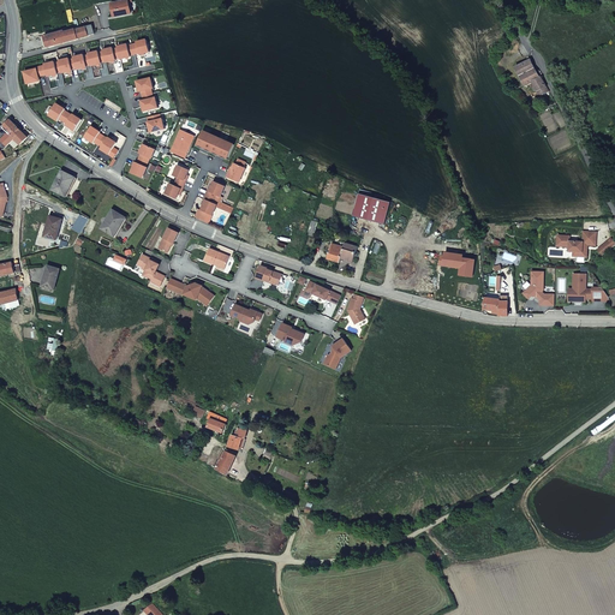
[(131,13),(129,1),(129,0),(112,4),(114,17),(131,13)]
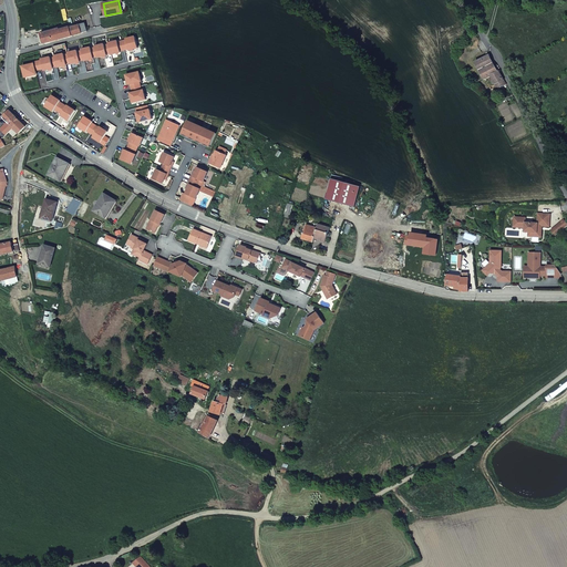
[(72,35),(86,32),(85,23),(70,28),(72,35)]
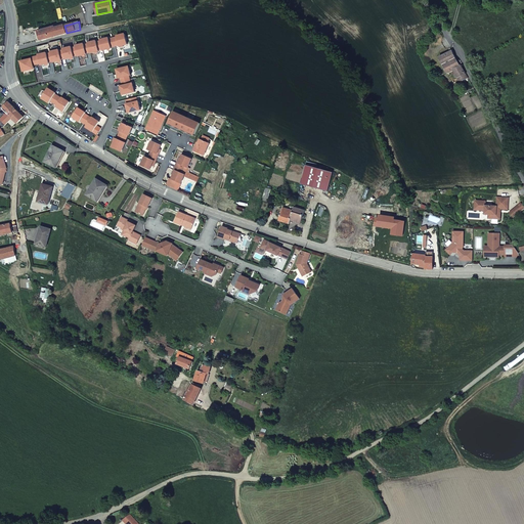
[(67,33),(64,26),(54,29),(54,27),(39,32),(41,40),(67,33)]
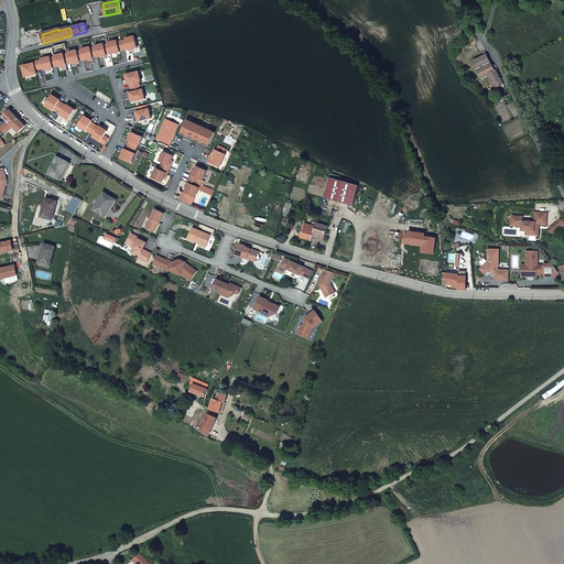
[(108,43),(108,44),(110,53),(111,54),(120,52),(120,51),(123,50),(121,41),(118,42),(117,41),(108,43)]
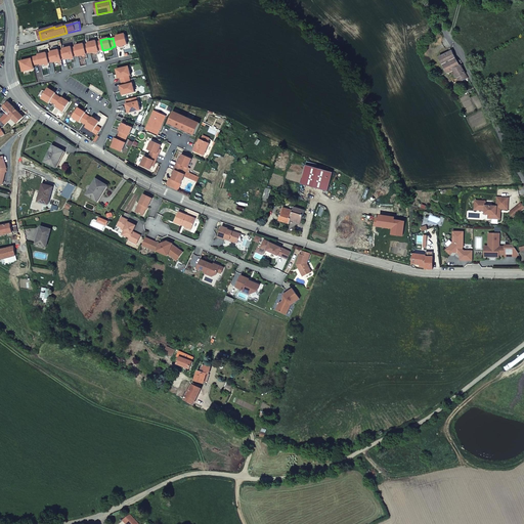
[(102,49),(100,41),(97,42),(96,41),(88,43),(88,44),(90,52),(90,53),(99,51),(99,50),(102,49)]
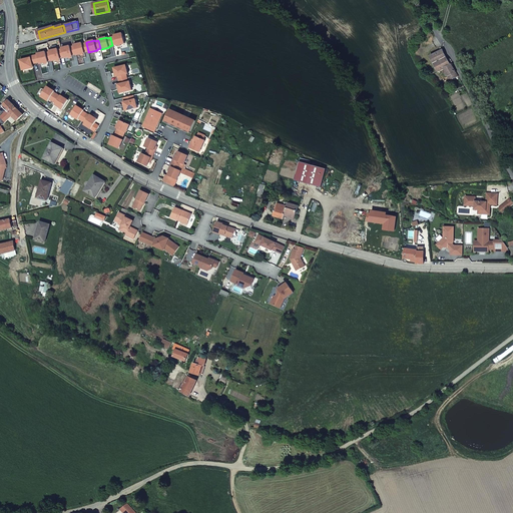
[(82,43),(74,45),(74,46),(76,54),(76,55),(85,53),(84,52),(88,51),(86,43),(82,44),(82,43)]
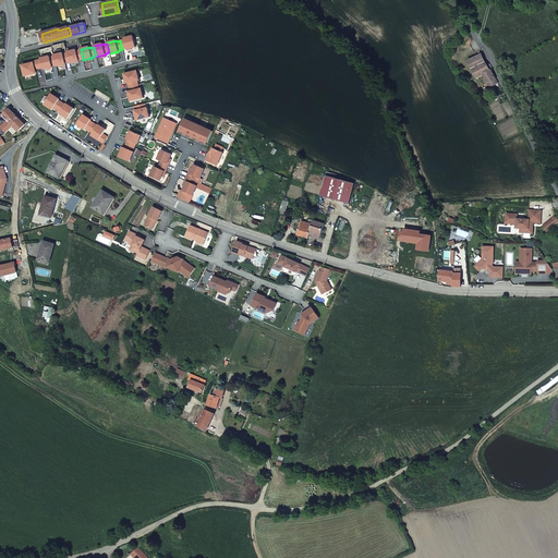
[(83,59),(81,50),(76,51),(76,50),(68,52),(68,53),(70,62),(70,63),(79,61),(79,60),(83,59)]
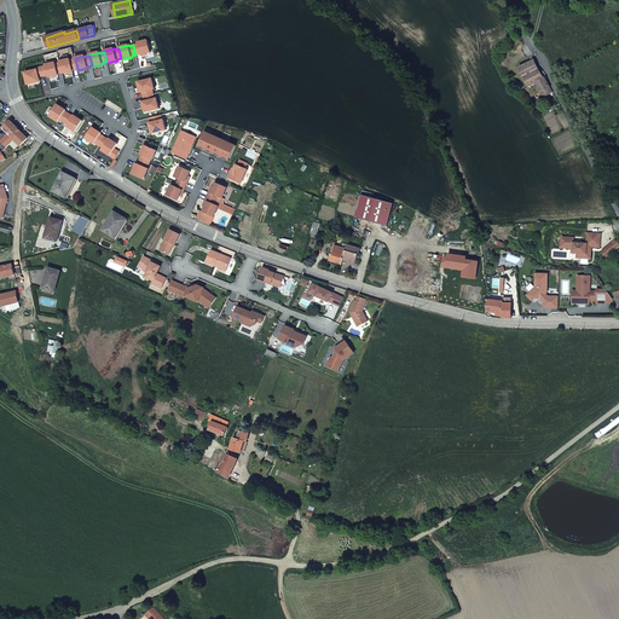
[(59,62),(61,63),(63,73),(63,74),(73,71),(73,70),(77,69),(75,59),(70,61),(70,59),(59,62)]
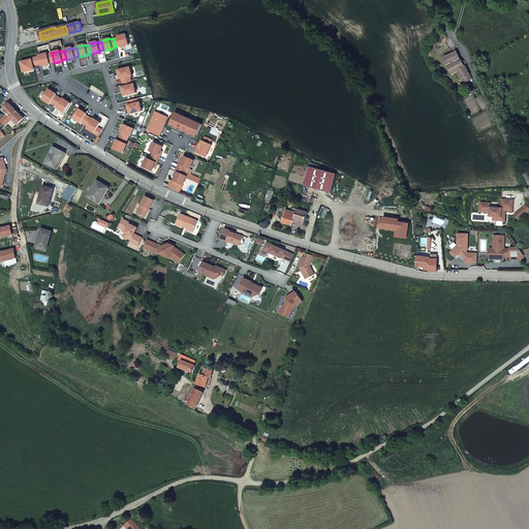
[(465,67),(456,51),(443,58),(452,73),(458,70),(464,82),(472,78),(466,66),(465,67)]
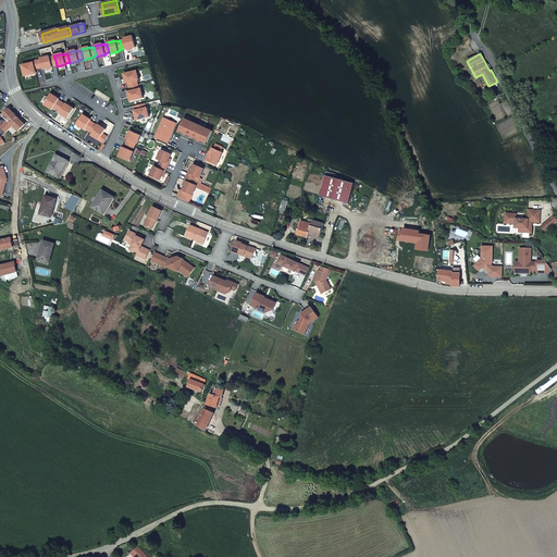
[(57,65),(54,57),(50,58),(50,57),(40,59),(41,60),(42,67),(44,70),(52,67),(52,66),(57,65)]
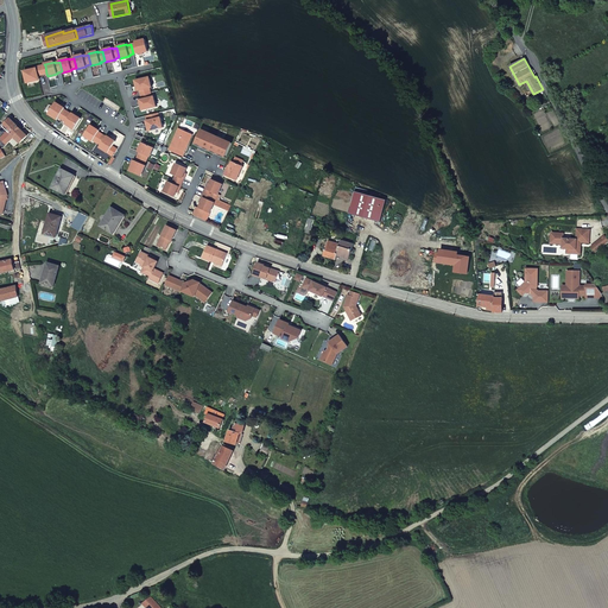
[(46,74),(45,65),(36,68),(37,69),(24,71),(27,83),(36,81),(36,80),(39,78),(38,76),(46,74)]
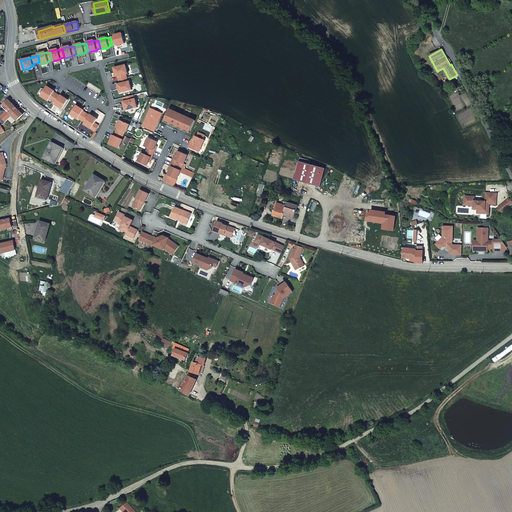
[(126,65),(114,68),(115,73),(116,72),(117,74),(116,75),(116,77),(118,76),(119,80),(127,78),(126,74),(128,74),(126,65)]
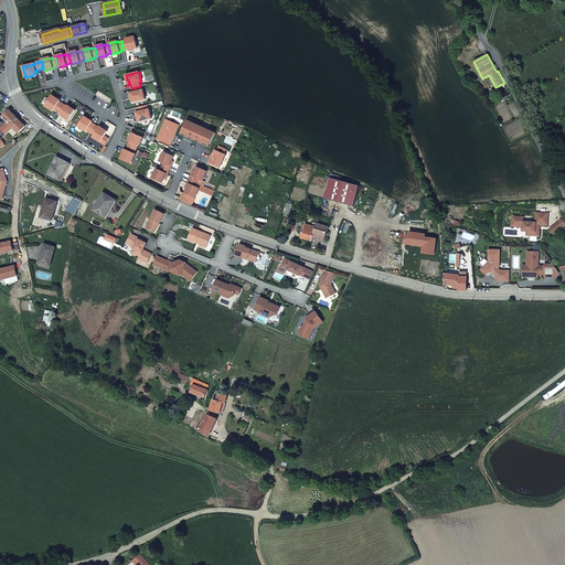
[(52,95),(45,106),(53,112),(54,109),(59,112),(63,104),(60,102),(61,100),(52,95)]
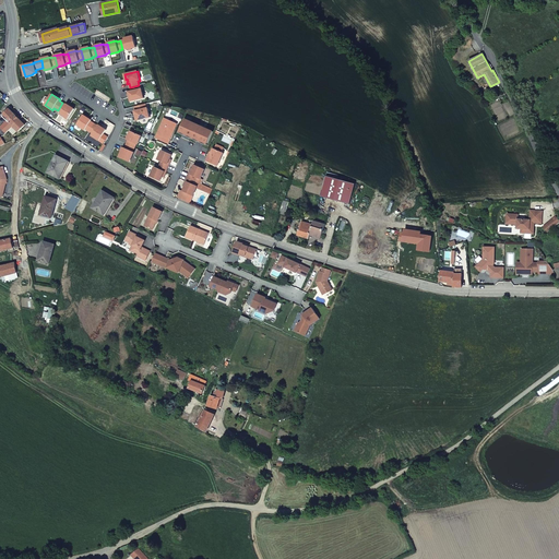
[(62,103),(58,110),(61,113),(60,114),(68,119),(74,109),(67,104),(66,105),(62,103)]
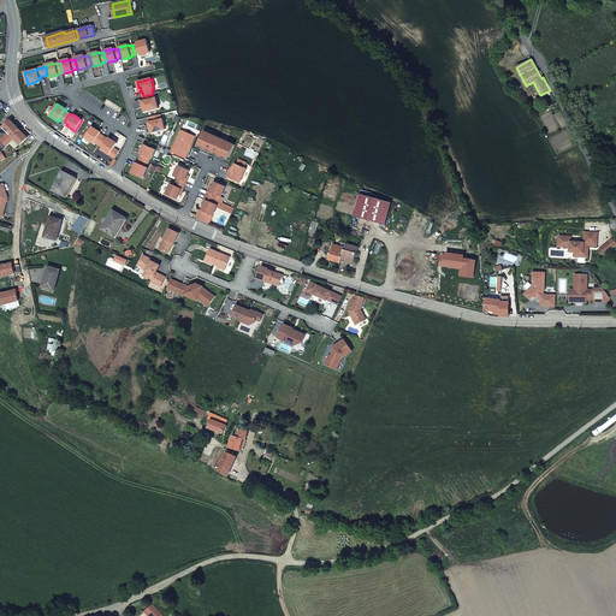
[(161,114),(148,118),(149,123),(148,123),(149,125),(150,125),(150,128),(149,128),(150,134),(166,130),(164,119),(163,119),(161,114)]
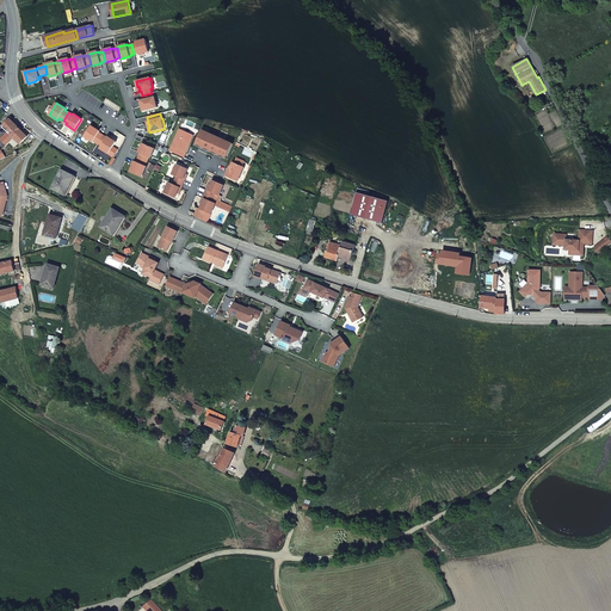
[(11,119),(2,127),(11,136),(14,139),(22,131),(11,119)]
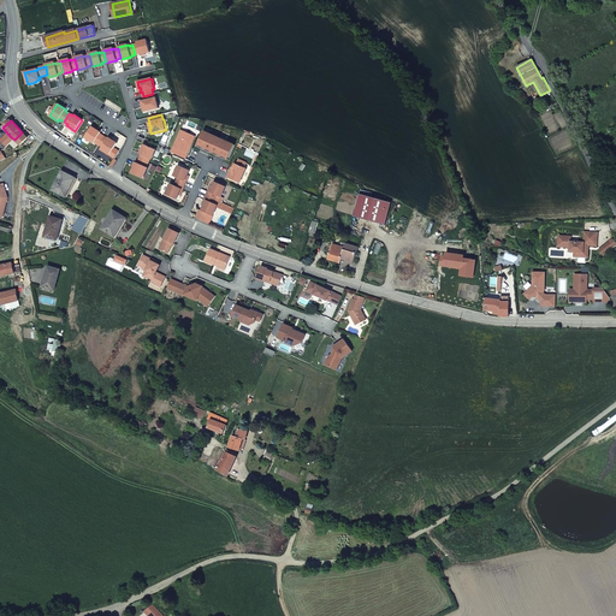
[(11,137),(3,128),(0,124),(0,140),(3,142),(9,136),(11,137)]
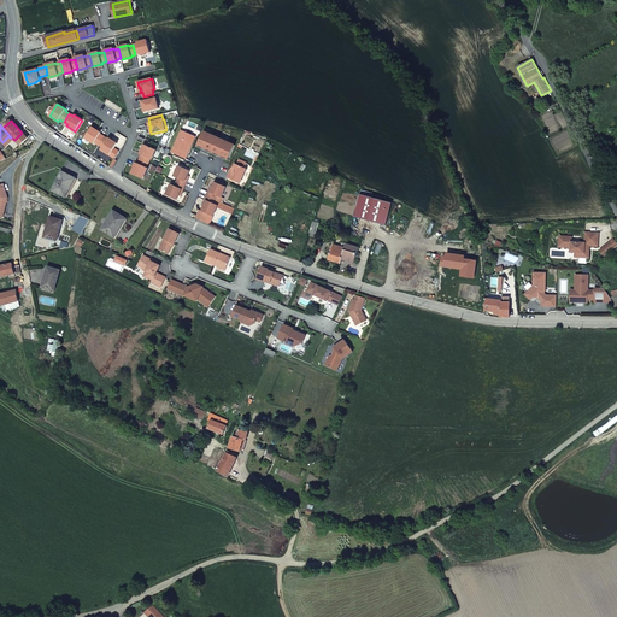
[(101,133),(93,128),(86,139),(94,144),(95,142),(99,145),(104,136),(100,134),(101,133)]
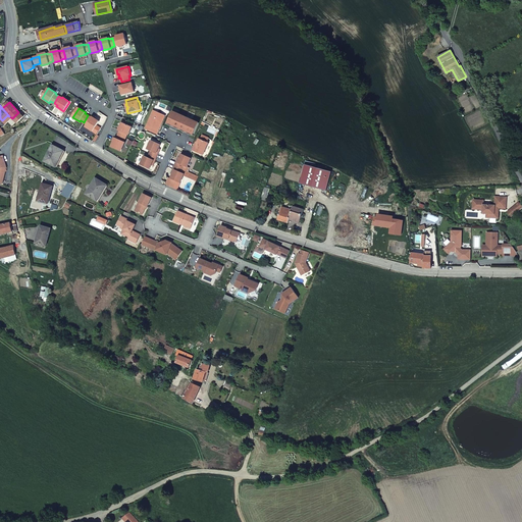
[(153,110),(145,128),(157,135),(158,131),(157,129),(161,122),(159,121),(162,114),(153,110)]
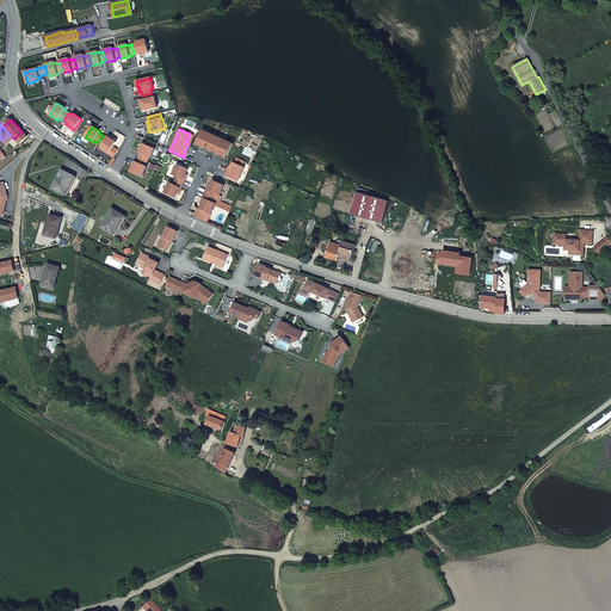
[(23,130),(22,131),(14,139),(19,144),(29,135),(25,131),(24,131),(23,130)]
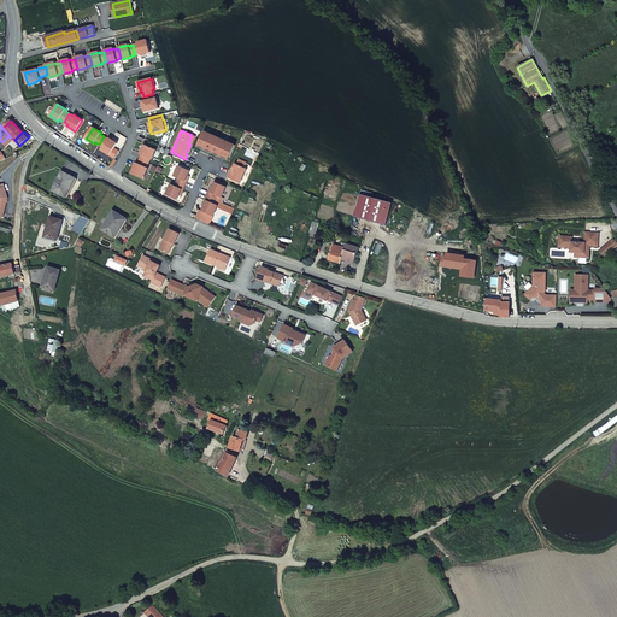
[(204,131),(198,146),(201,148),(205,141),(209,144),(212,135),(204,131)]
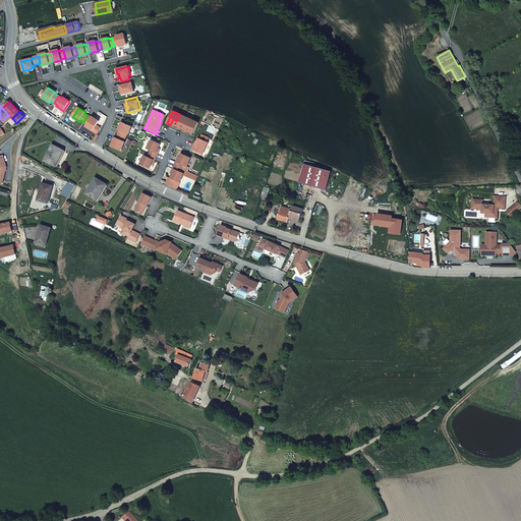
[(179,114),(176,121),(179,122),(177,128),(180,129),(185,116),(179,114)]
